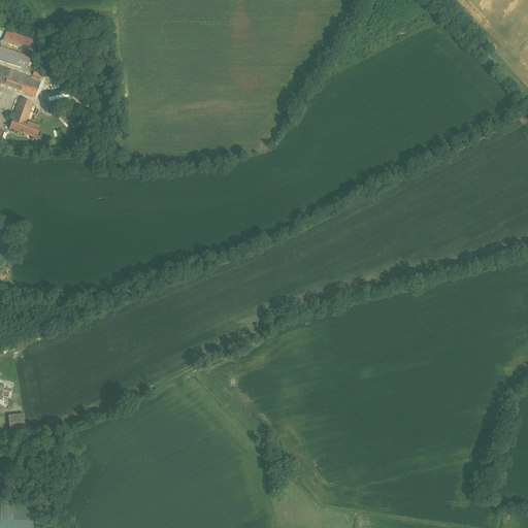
[(10,24),(11,21),(10,19),(8,15),(6,14),(3,13),(0,14),(0,13),(0,28),(1,28),(3,29),(6,28),(9,27),(10,24)]
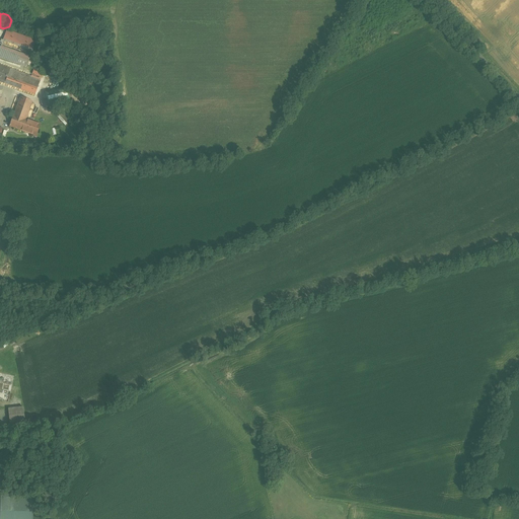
[(36,41),(7,29),(0,48),(0,58),(26,67),(36,41)]
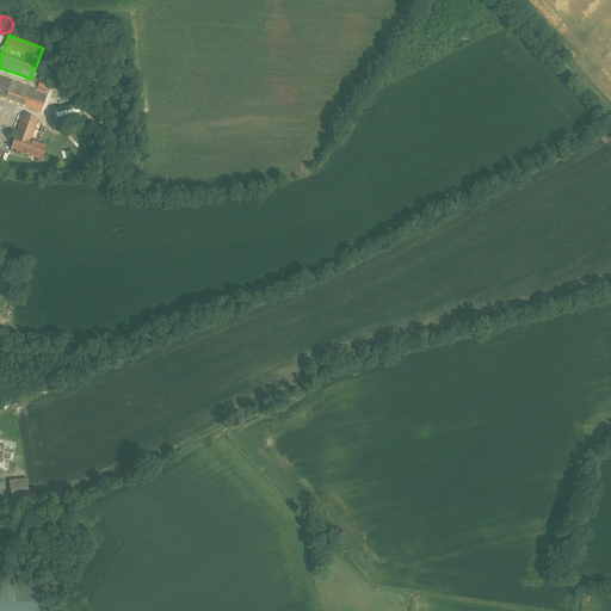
[(6,79),(0,76),(0,96),(42,111),(48,94),(37,91),(8,80),(6,79)]
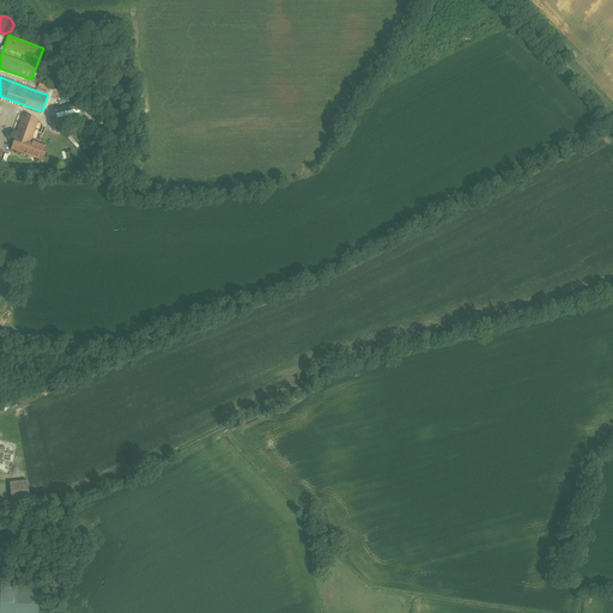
[(50,87),(40,84),(37,91),(48,95),(50,87)]
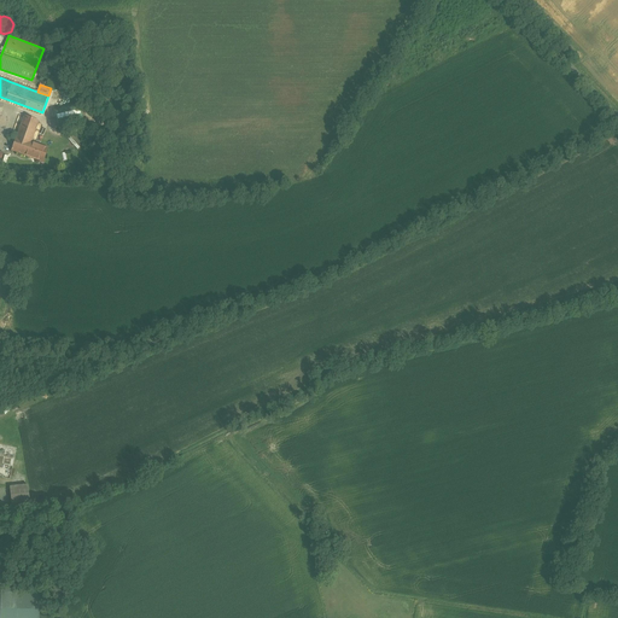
[(79,101),(53,109),(58,128),(83,122),(79,101)]
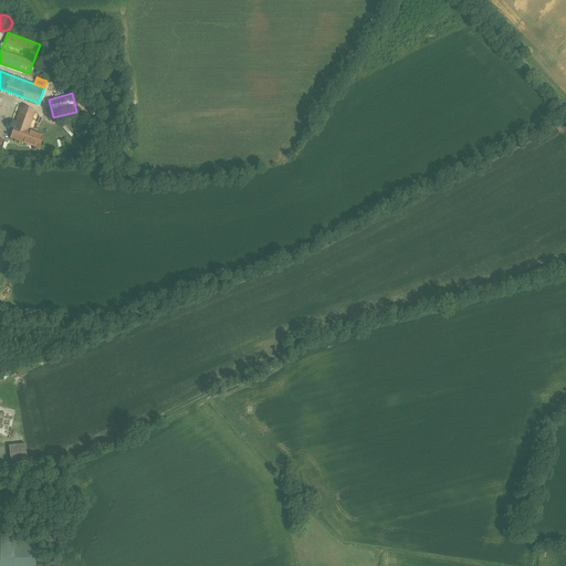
[(35,111),(22,106),(16,125),(10,138),(24,143),(29,129),(35,111)]
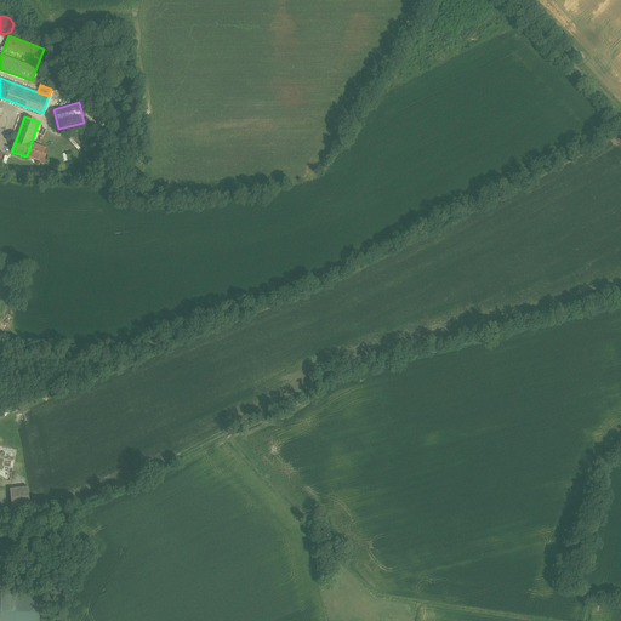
[(130,124),(102,130),(103,140),(131,134),(130,124)]
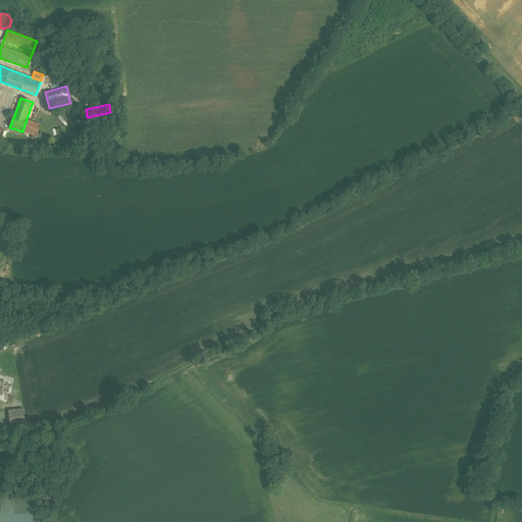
[(41,125),(27,119),(22,132),(37,137),(41,125)]
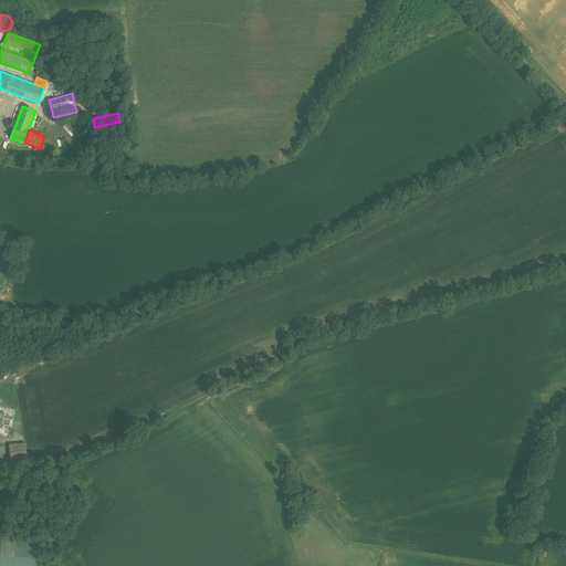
[(25,444),(9,447),(11,462),(28,460),(25,444)]
